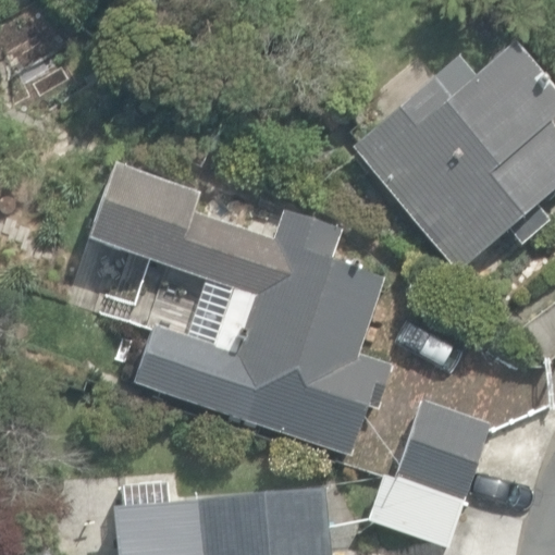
[(349,147),(457,271),(510,225),(521,238),(545,218),(533,206),(554,186),(554,131),(547,123),(554,115),(554,95),(510,44),(472,77),(455,57),(349,147)]
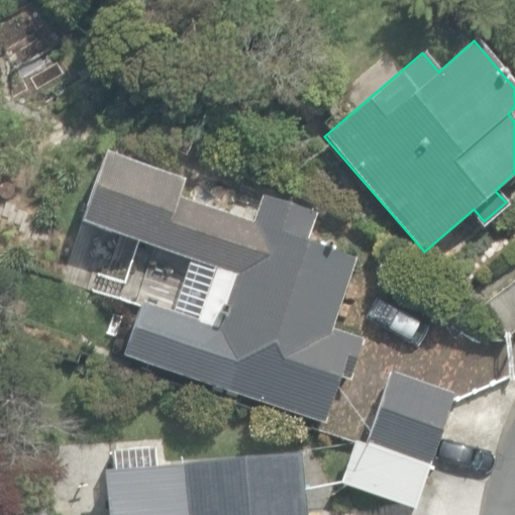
[(125,355),(326,423),(341,375),(350,378),(364,338),(331,328),(355,255),(307,239),(315,215),(261,197),(251,222),(178,198),(184,181),(104,155),(82,222),(216,268),(198,322),(142,303),(125,355)]
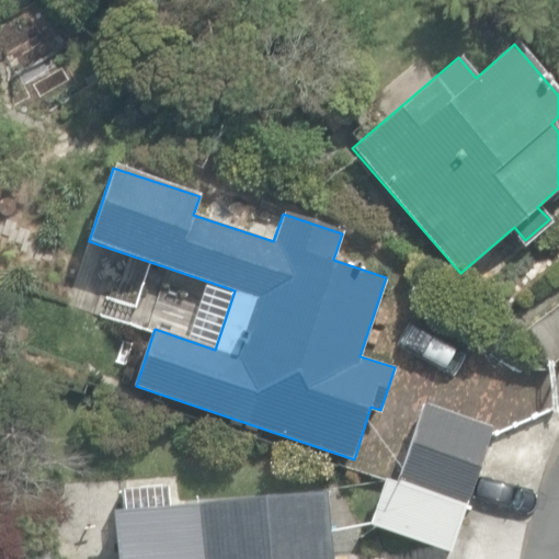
[(558,304),(525,330),(552,365),(558,361),(558,304)]
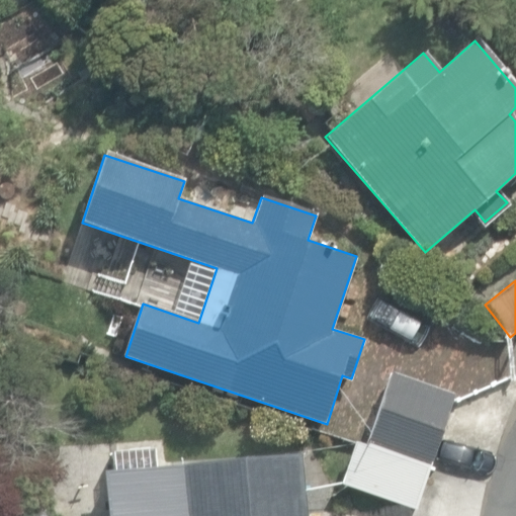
[(366,446),(429,466),(453,394),(392,373),(366,446)]
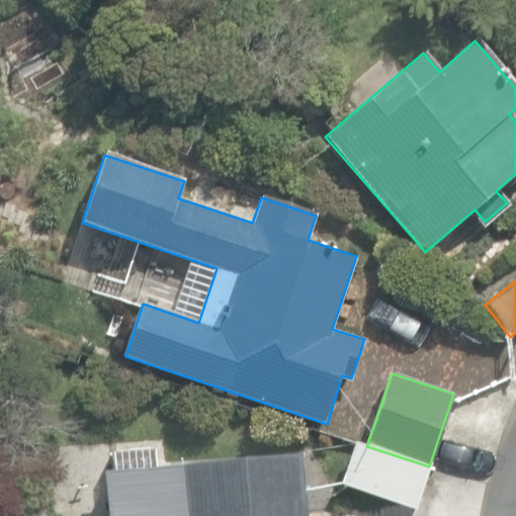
[(416,508),(429,466),(366,446),(356,442),(342,484),(416,508)]
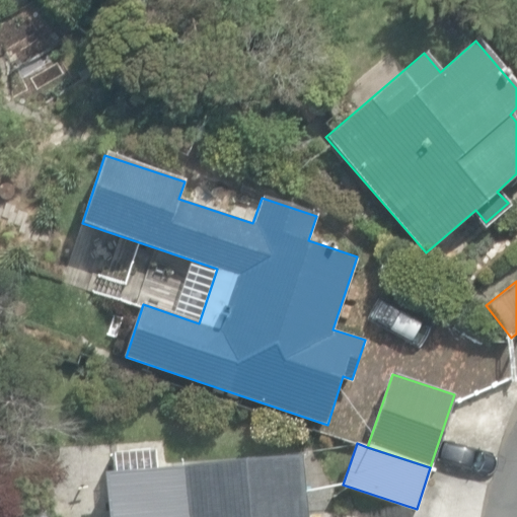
[(156,466),(154,450),(113,453),(115,471),(103,473),(106,516),(308,516),(303,453),(156,466)]
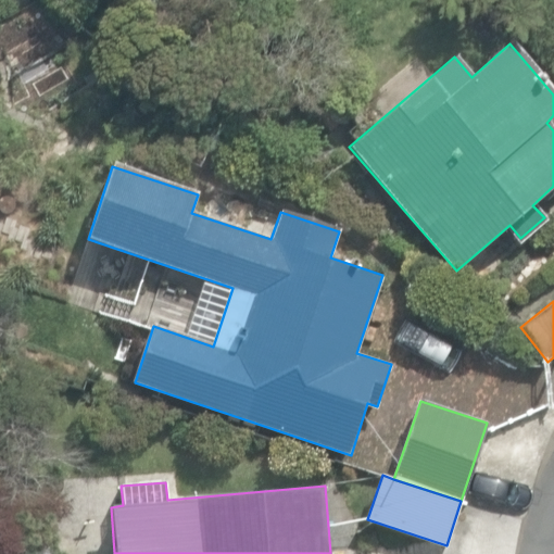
All buildings are outlined.
